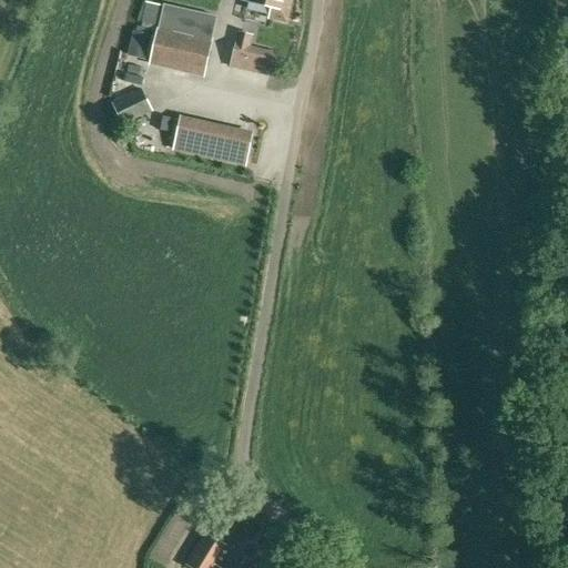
[(247,0),(247,1),(272,7),(270,18),(286,22),(291,4),(291,0),(247,0)]
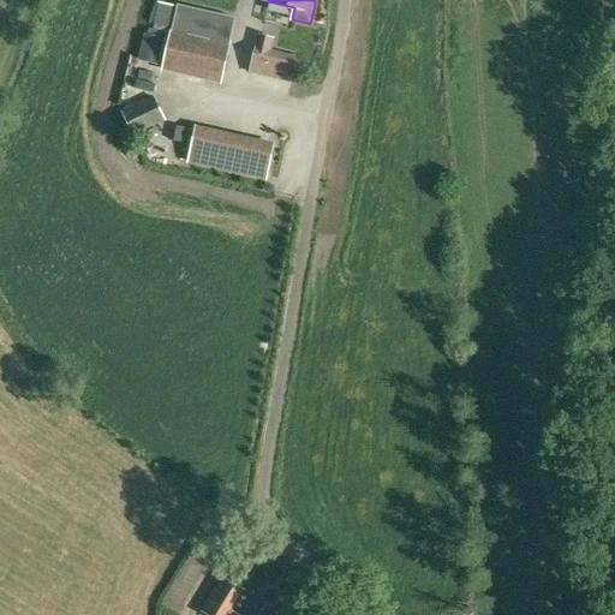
[(230,45),(171,31),(162,69),(221,82),(230,45)]
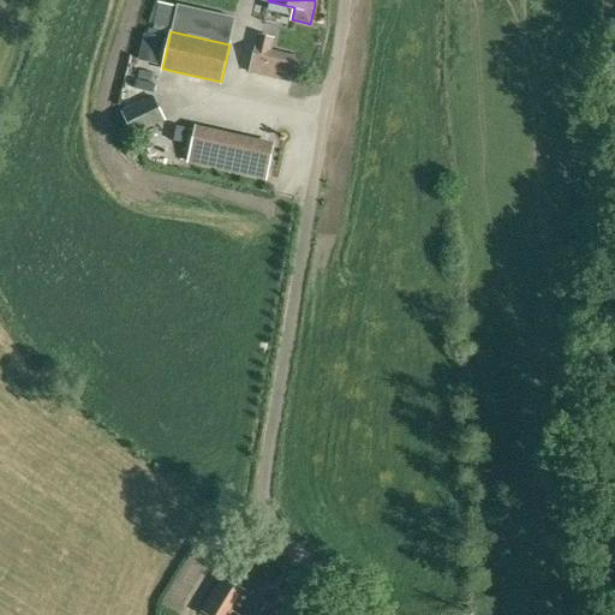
[(184,81),(159,76),(155,91),(180,97),(184,81)]
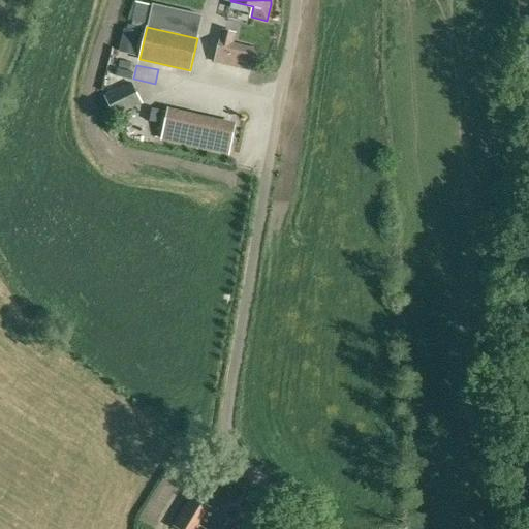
[(100,89),(105,98),(114,116),(142,102),(128,75),(100,89)]
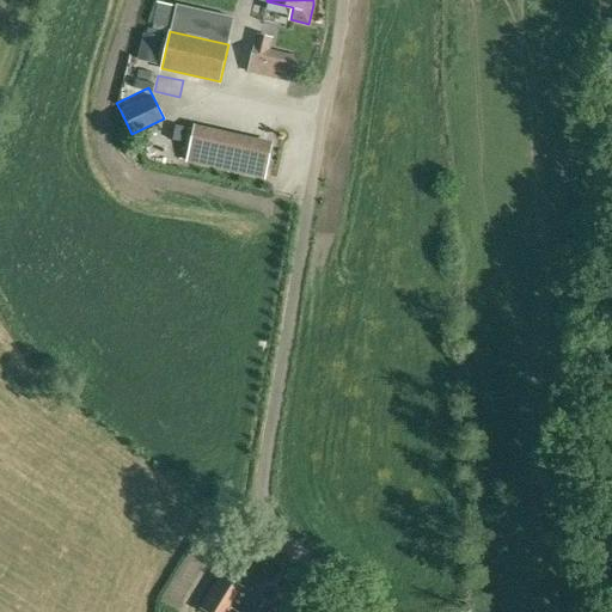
[(237,611),(231,609),(243,587),(221,573),(199,611),(200,611),(237,611)]
